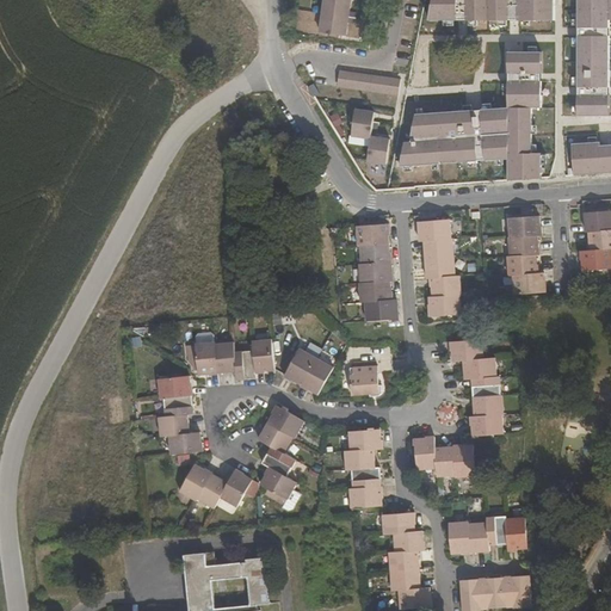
[(322,0),(319,32),(347,36),(351,0),(322,0)]
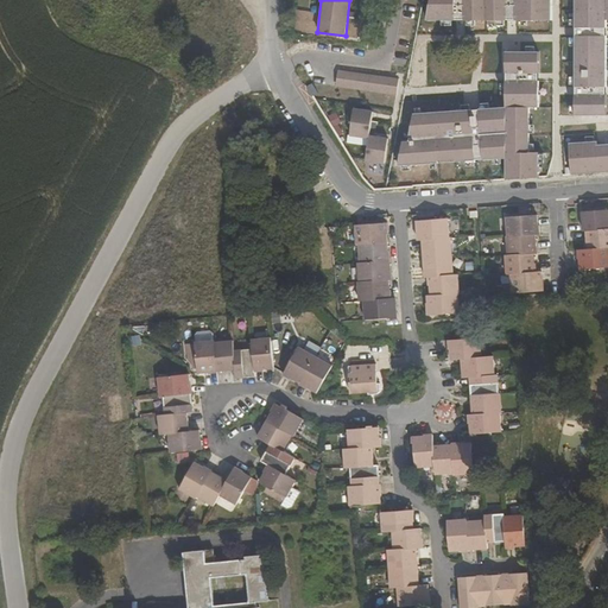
[(455,20),(455,0),(431,0),(429,20),(455,20)]
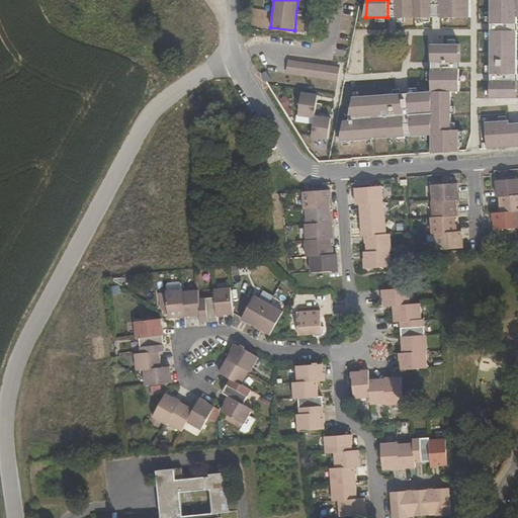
[(414,17),(414,0),(396,0),(397,17),(414,17)]
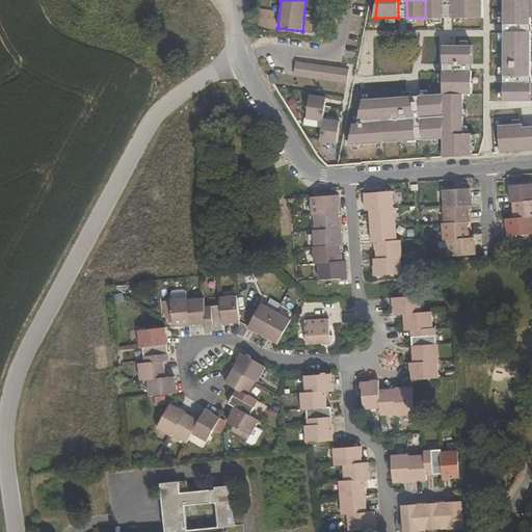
[(444,0),(425,0),(425,18),(445,18),(444,0)]
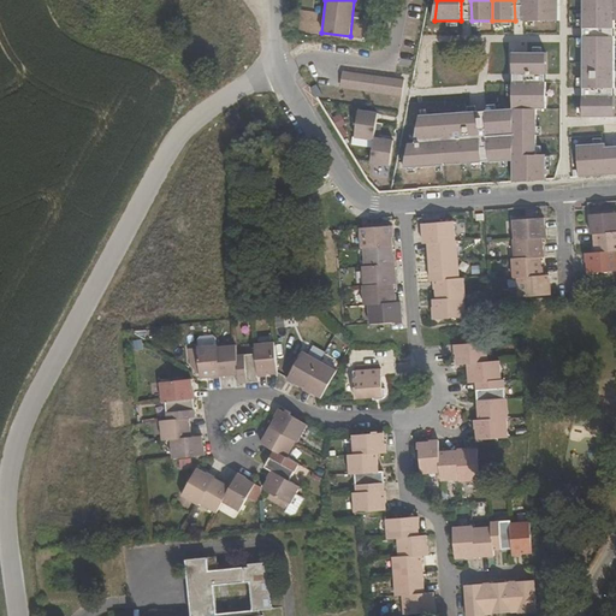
[(560,0),(522,0),(523,21),(560,21),(560,0)]
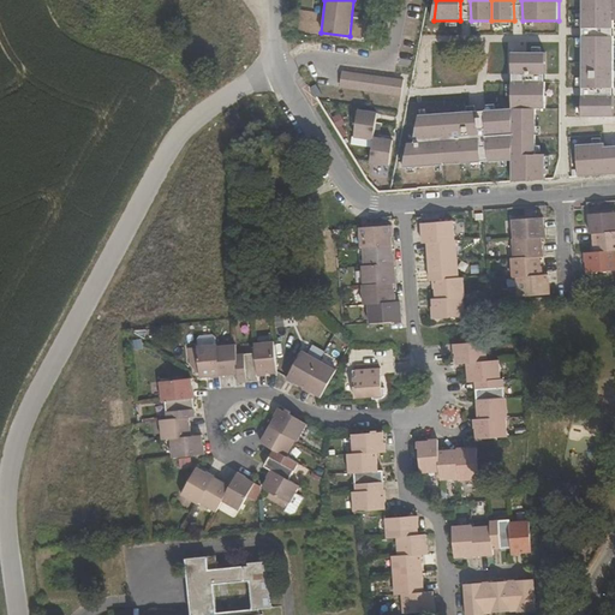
[(581,0),(581,28),(614,28),(614,21),(614,0),(581,0)]
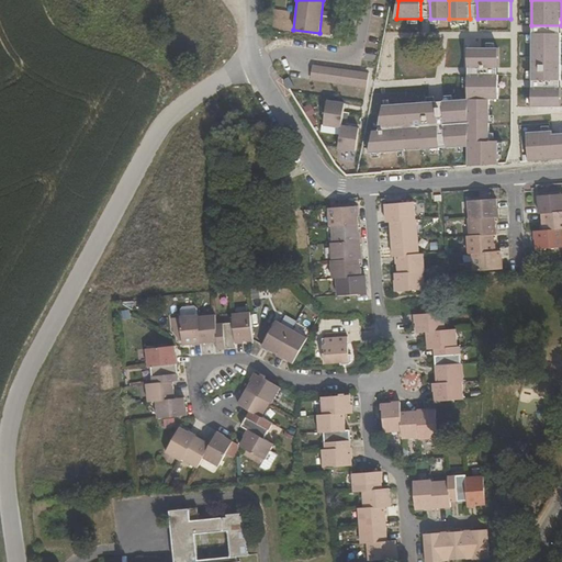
[(561,34),(532,33),(531,80),(561,80),(561,34)]
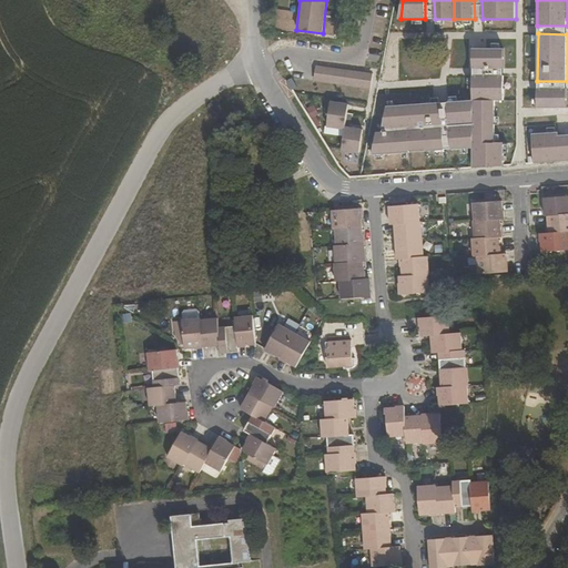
[(505,49),(474,48),(473,69),(505,69),(505,49)]
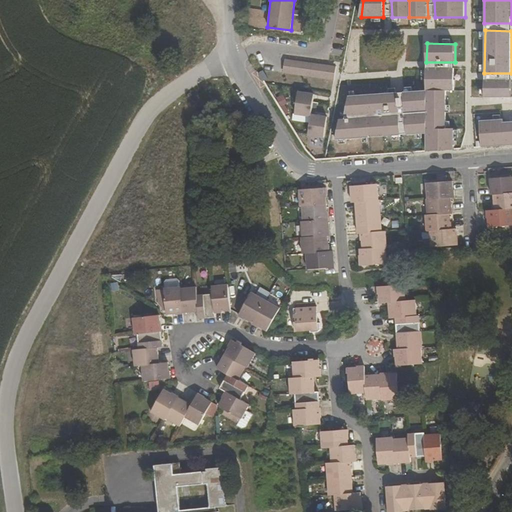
[(336,66),(286,58),(283,73),(334,80),(336,66)]
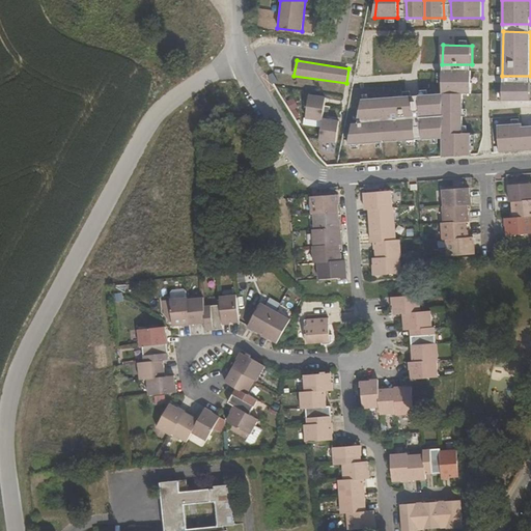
[(471,71),(443,71),(443,93),(471,93),(471,71)]
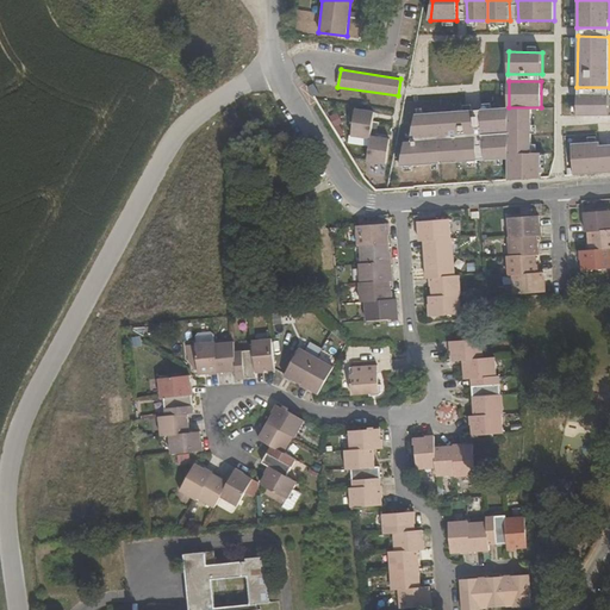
[(609,95),(577,95),(577,116),(608,116),(609,95)]
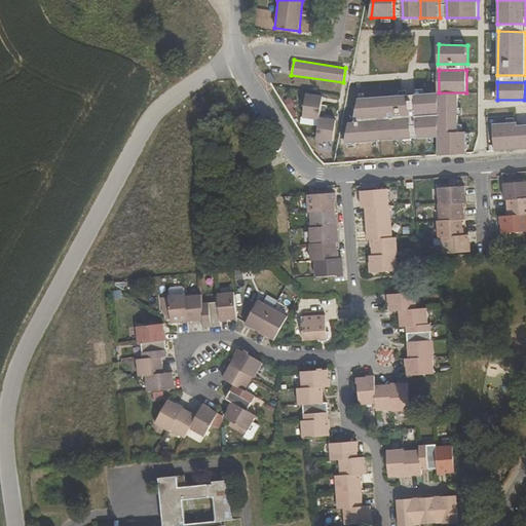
[(320,116),(323,97),(306,95),(304,116),(320,119),(320,116)]
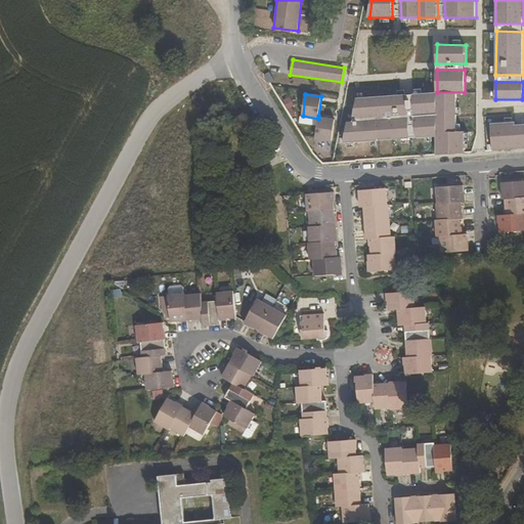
[(336,119),(318,116),(318,119),(315,138),(332,141),(336,119)]
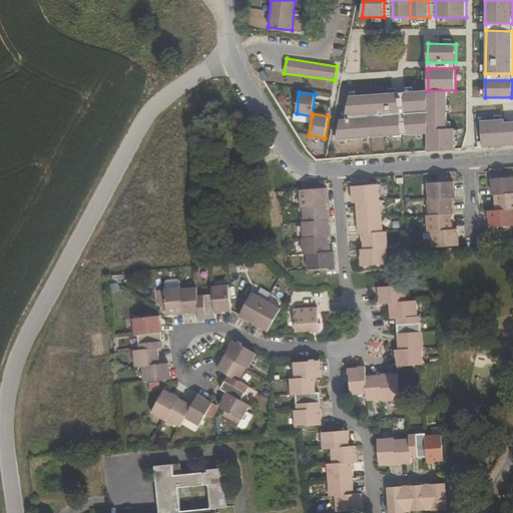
[(504,119),(481,121),(482,147),(512,145),(512,121),(504,122),(504,119)]
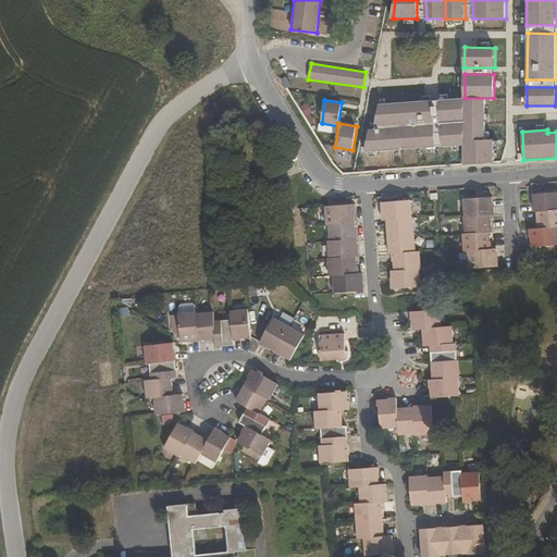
[(556,193),(539,195),(533,195),(534,212),(537,212),(556,210),(556,193)]
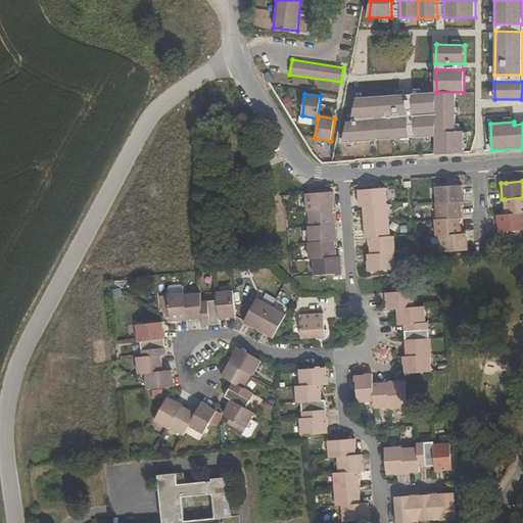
[(454,186),(436,187),(437,204),(461,203),(464,202),(462,185),(454,186)]
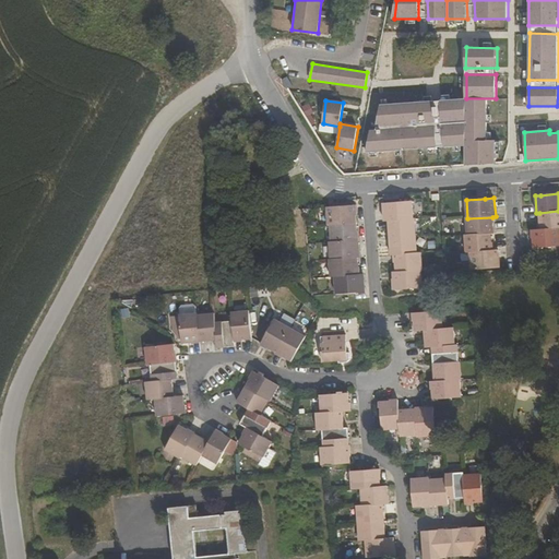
[(389,222),(414,219),(413,202),(383,204),(384,222),(389,222)]
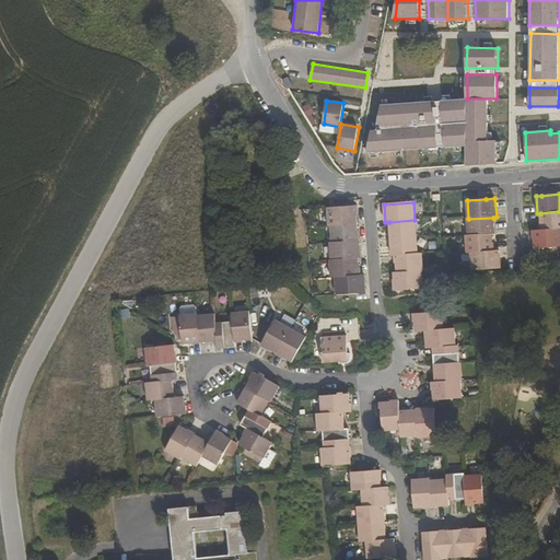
[(358,223),(356,206),(327,209),(329,226),(330,226),(358,223)]
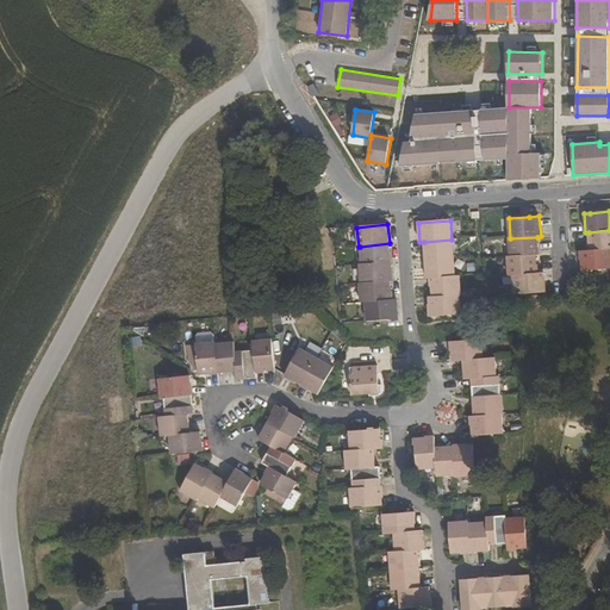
[(609,230),(589,232),(590,251),(609,249),(609,230)]
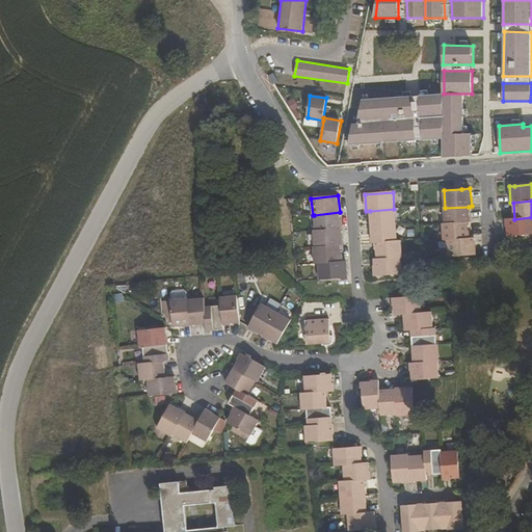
[(444,208),(445,224),(468,222),(470,222),(469,207),(445,208),(444,208)]
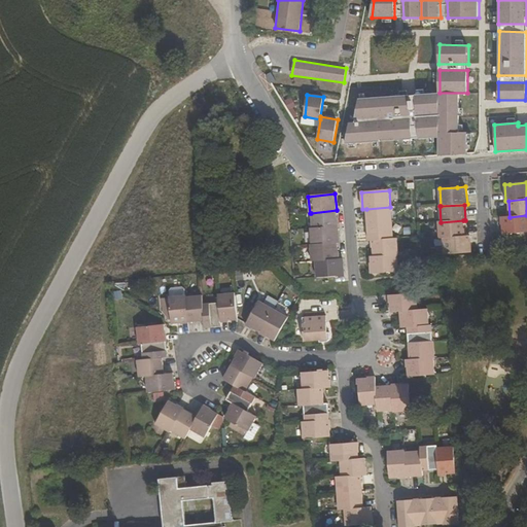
[(367,225),(392,223),(391,207),(390,207),(366,209),(367,225)]
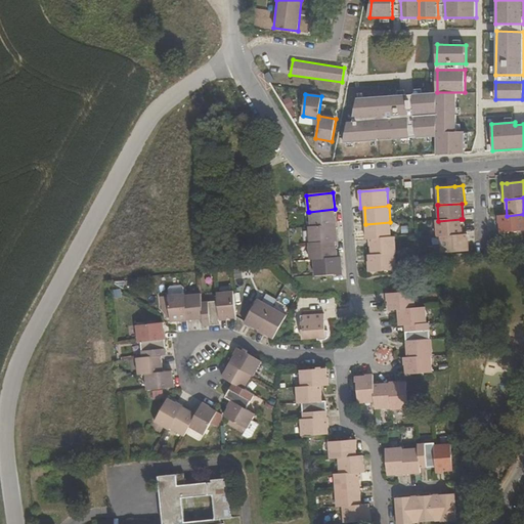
[(309,212),(310,227),(336,225),(335,209),(309,212)]
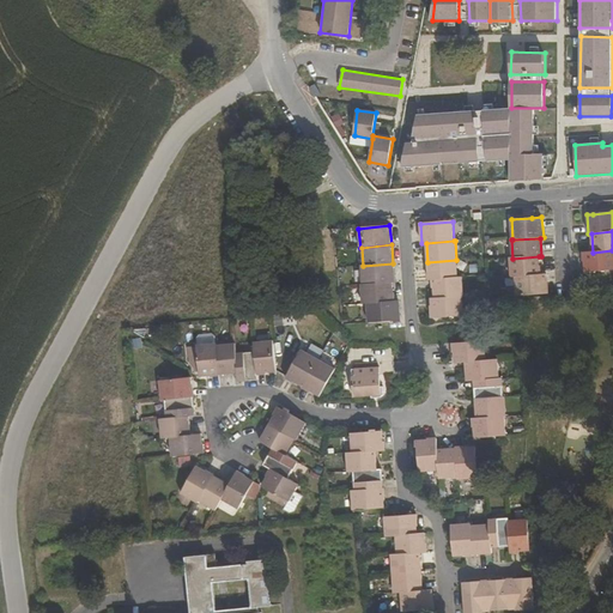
[(586,273),(612,271),(612,250),(593,253),(584,253),(586,273)]
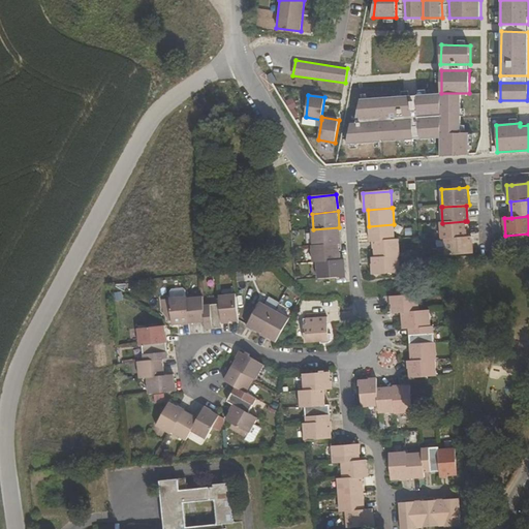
[(442,223),(440,223),(441,240),(444,240),(466,238),(465,221),(442,223)]
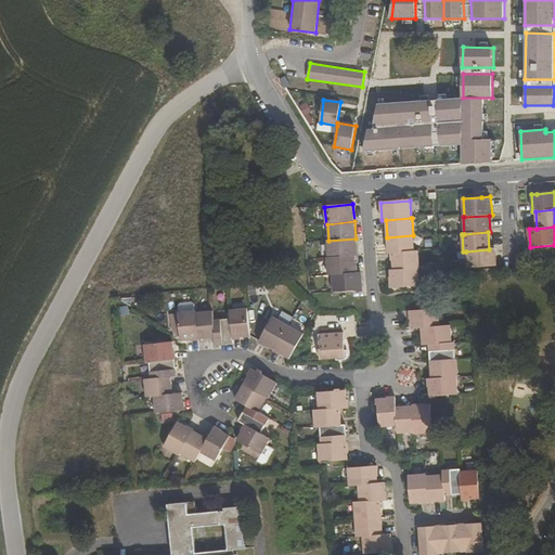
[(387,237),(388,255),(392,254),(414,253),(413,235),(387,237)]
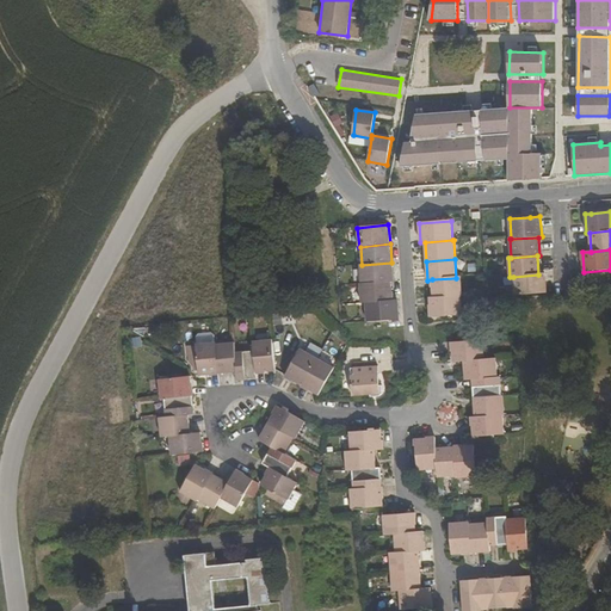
[(394,282),(392,263),(362,265),(359,265),(362,285),(392,282),(394,282)]
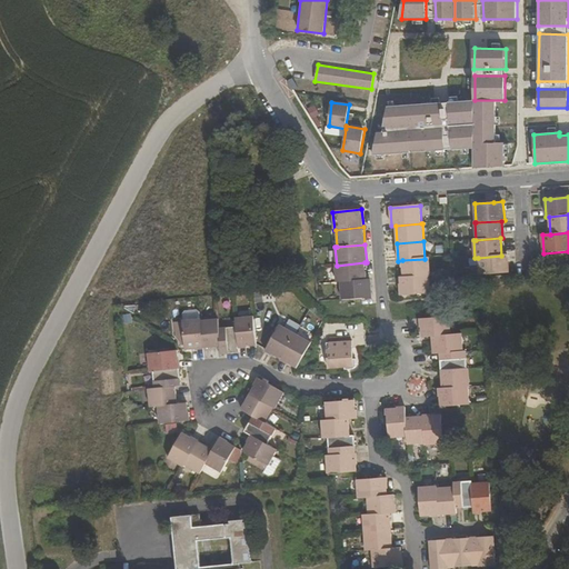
[(479,276),(508,273),(507,256),(501,256),(478,258),(479,276)]
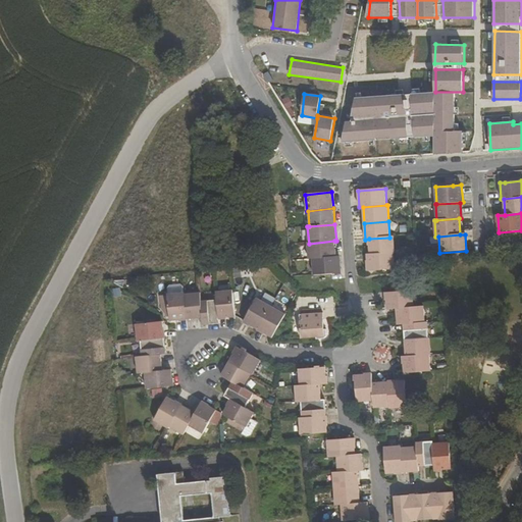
[(394,253),(396,253),(394,237),(389,238),(369,239),(370,255),(394,253)]
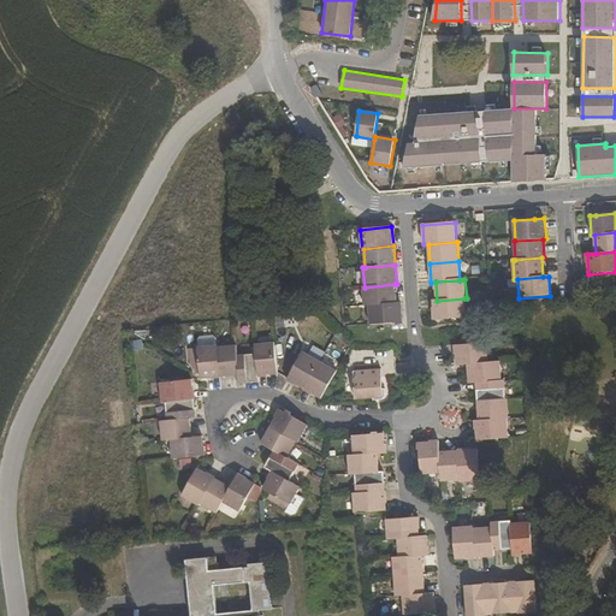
[(365,307),(369,307),(397,303),(395,284),(365,288),(362,288),(365,307)]
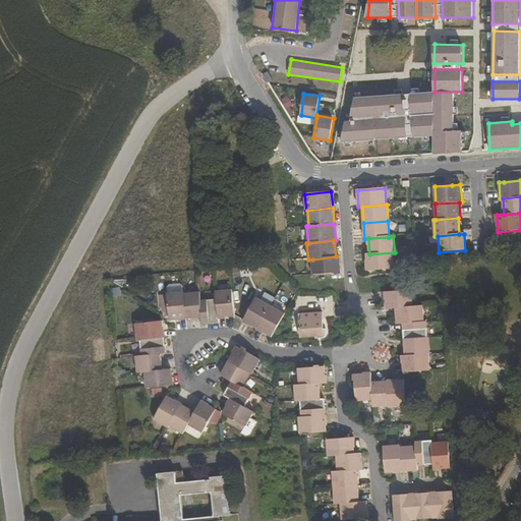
[(367,271),(394,270),(393,252),(369,254),(366,254),(367,271)]
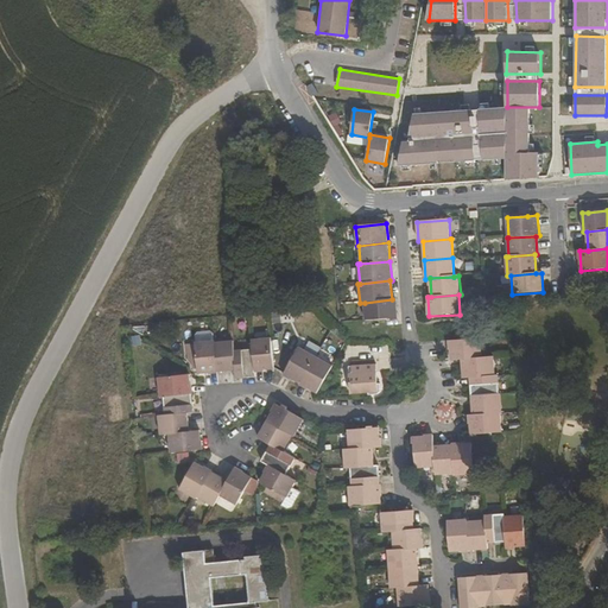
[(392,299),(365,303),(366,321),(398,318),(396,299),(392,299)]
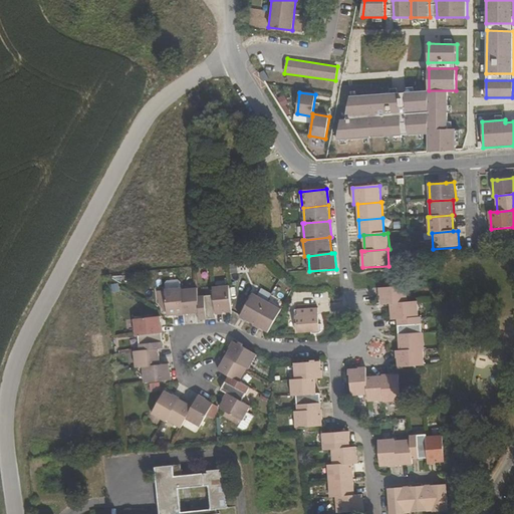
[(180,289),(179,283),(177,281),(167,282),(164,284),(165,290),(164,290),(164,291),(158,292),(160,306),(163,310),(163,313),(166,312),(167,316),(183,315),(181,291),(181,289),(180,289)]
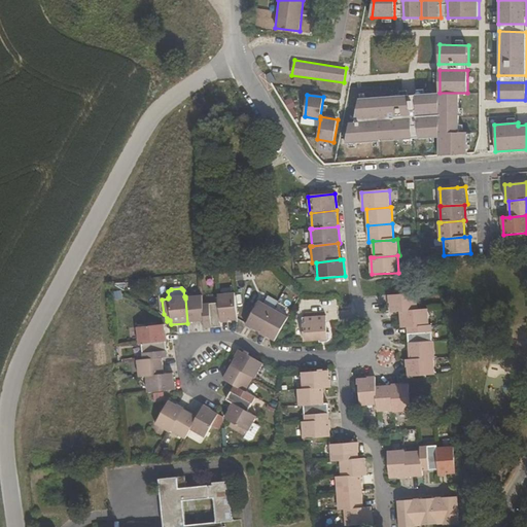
[(399,312),(418,311),(417,293),(389,295),(390,313),(399,312)]
